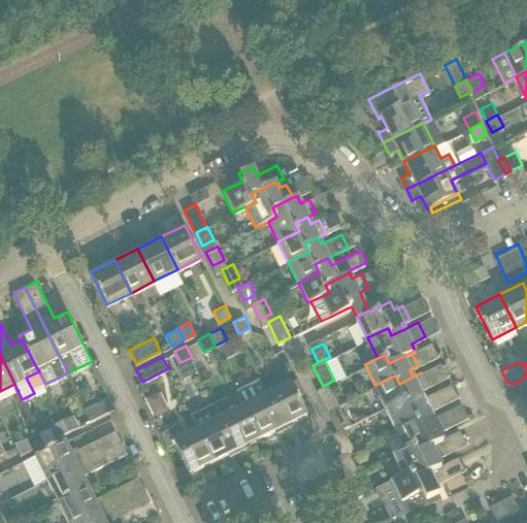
[(375,385),(386,405),(405,395),(409,403),(423,396),(420,390),(427,386),(421,372),(399,384),(395,376),(375,385)]
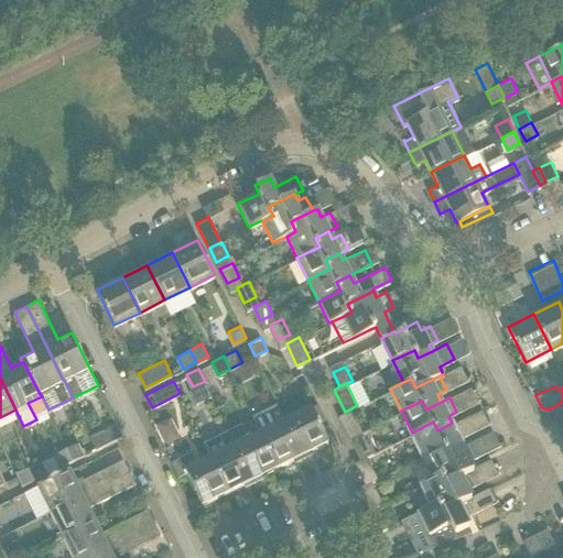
[(252,414),(260,429),(278,465),(303,451),(285,417),(278,402),(252,414)]
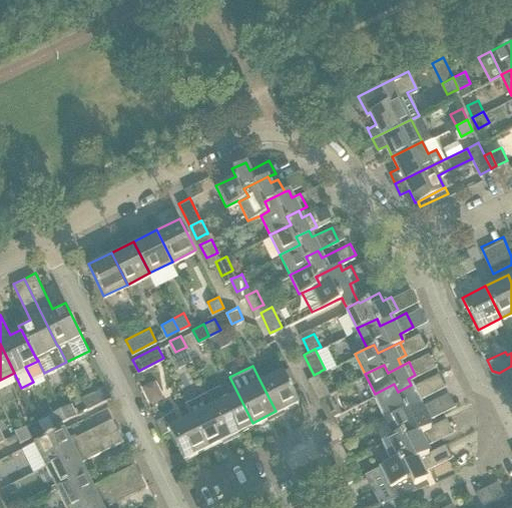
[(283,368),(260,380),(276,411),(299,400),(283,368)]
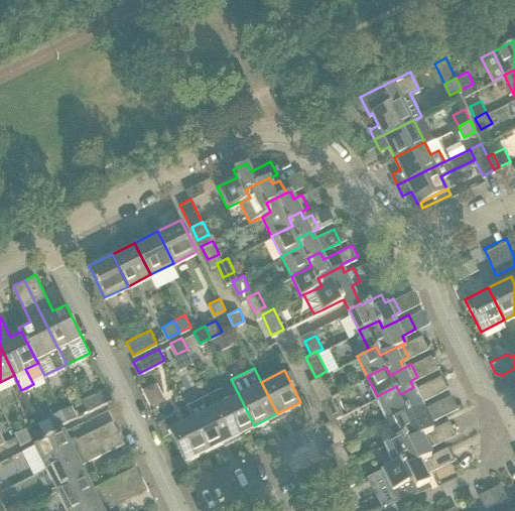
[(433,390),(452,386),(448,373),(430,378),(433,390)]
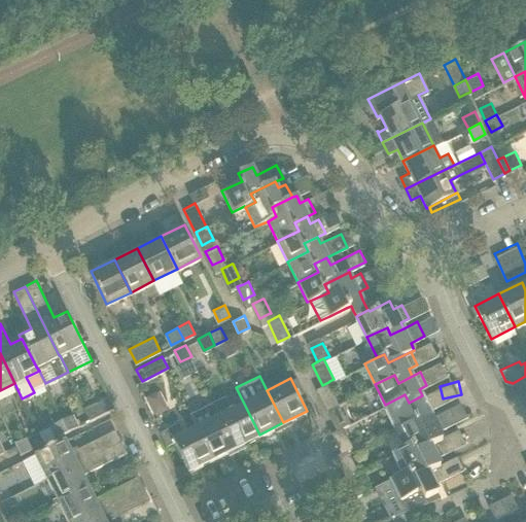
[(331,388),(320,394),(326,408),(339,403),(331,388)]
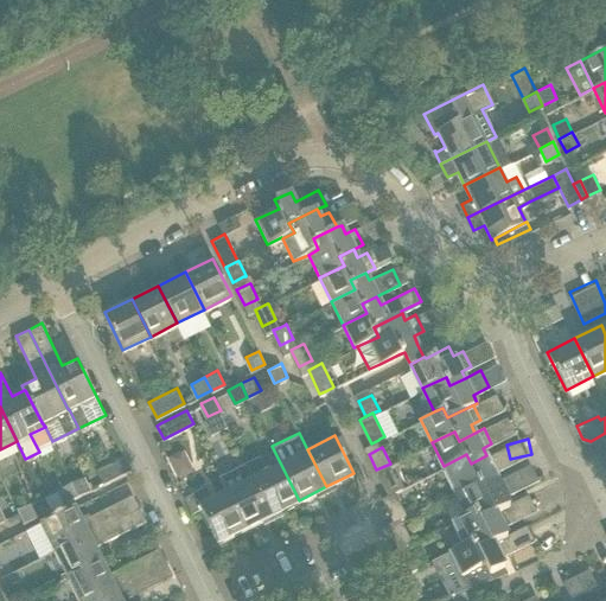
[(444,466),(455,490),(478,478),(482,487),(498,479),(493,471),(503,467),(496,452),(486,455),(471,464),(466,454),(444,466)]
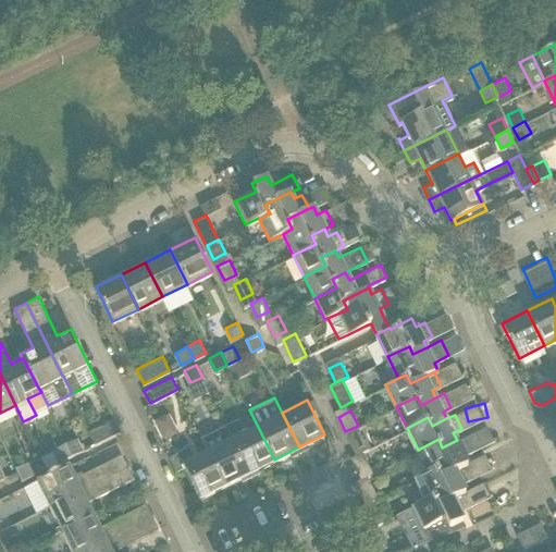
[(102,424),(100,425),(107,437),(109,436),(115,432),(120,430),(114,417),(102,424)]
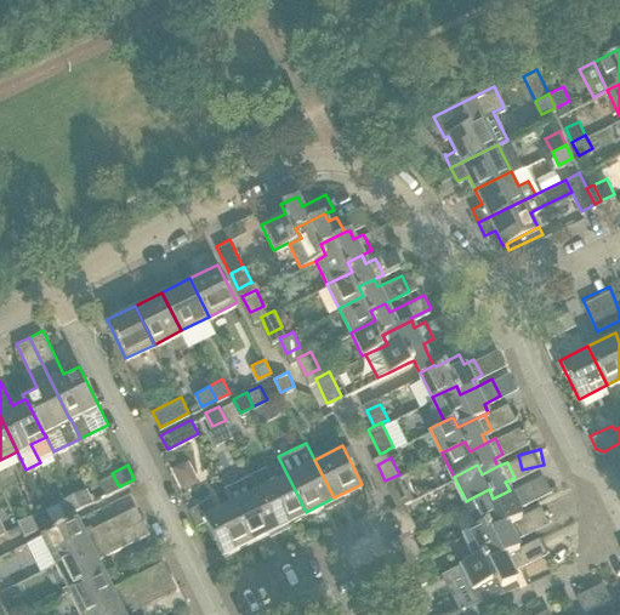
[(267,465),(252,472),(279,525),(306,512),(286,473),(274,479),(267,465)]
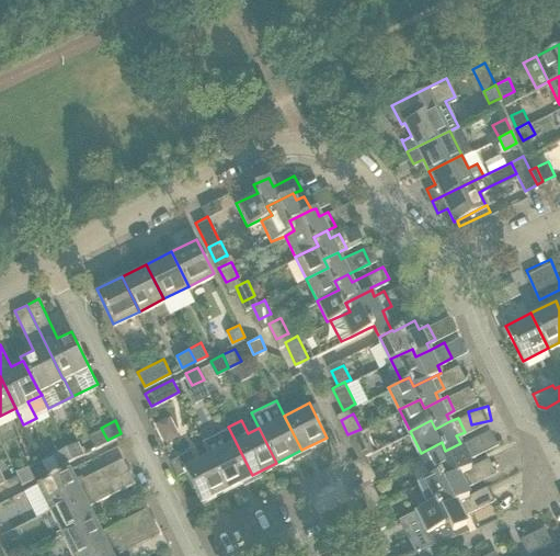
[(203,440),(209,453),(227,488),(252,475),(228,427),(203,440)]
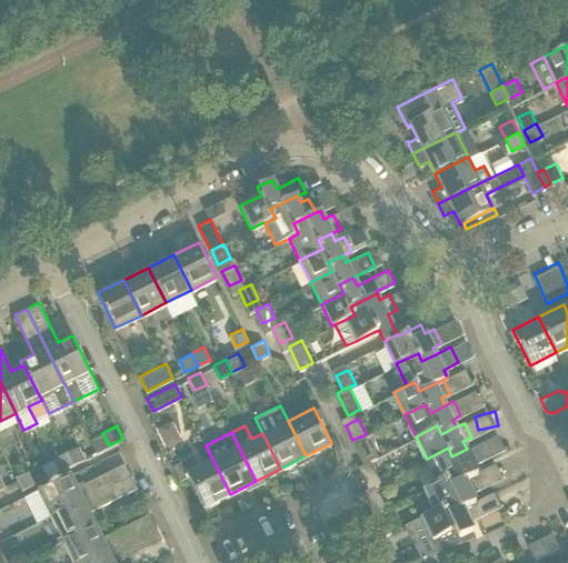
[(369,441),(357,448),(364,462),(370,459),(376,455),(369,441)]
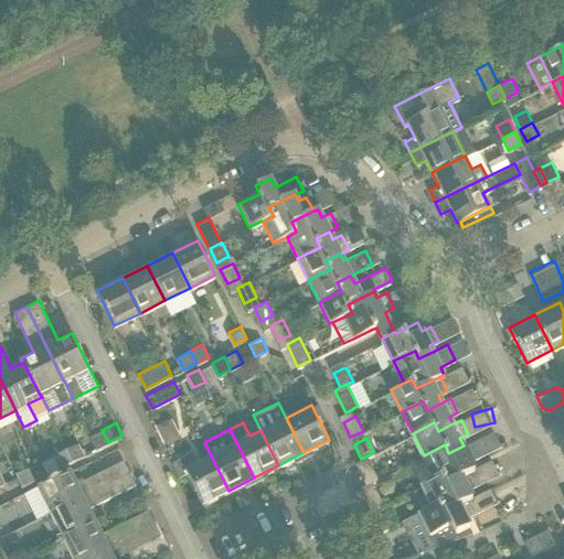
[(78,441),(65,448),(71,458),(72,460),(84,453),(78,441)]
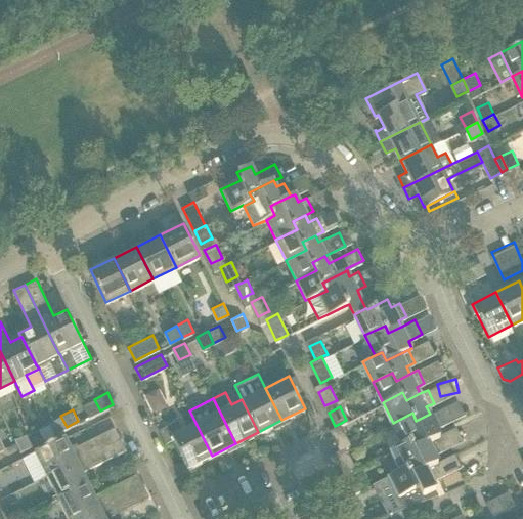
[(390,448),(391,449),(410,439),(415,448),(436,437),(440,435),(436,427),(444,423),(438,409),(430,414),(416,421),(412,413),(393,423),(402,442),(390,448)]
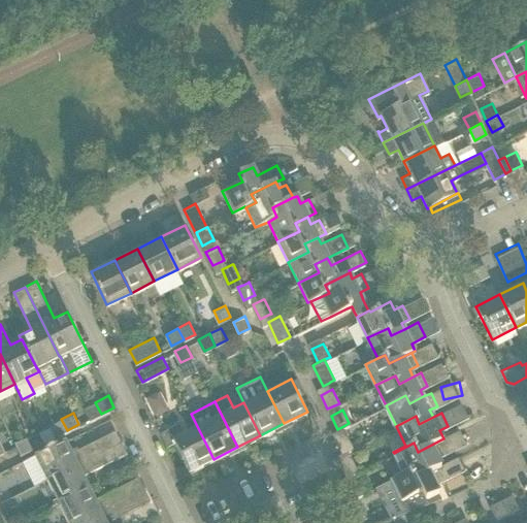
[(52,424),(51,424),(55,434),(56,435),(67,430),(66,428),(61,419),(52,424)]
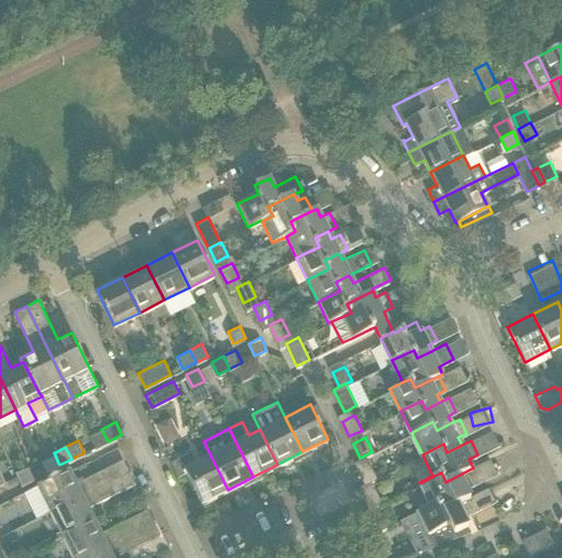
[(228,490),(210,455),(197,461),(191,449),(172,460),(179,474),(187,471),(202,502),(228,490)]
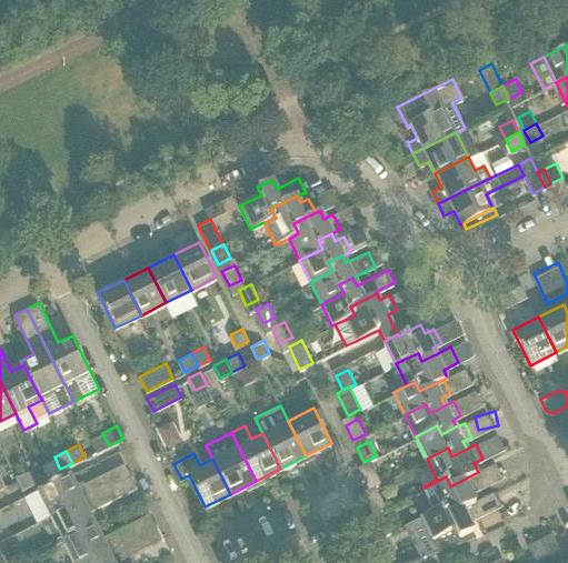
[(374,466),(361,472),(368,485),(368,486),(375,483),(376,483),(380,481),(374,466)]
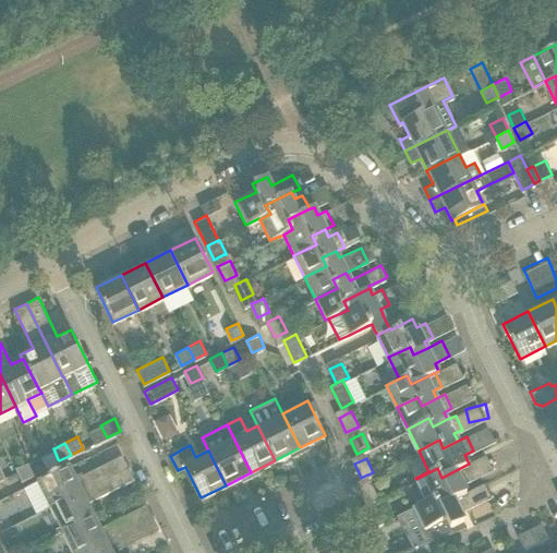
[(28,461),(16,467),(23,479),(34,472),(28,461)]
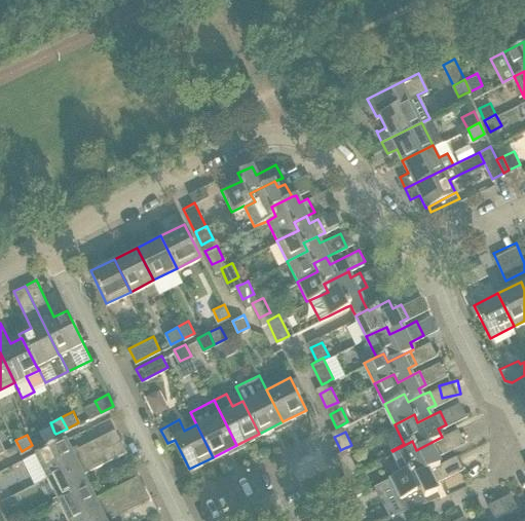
[(35,452),(23,458),(34,482),(47,476),(99,450),(94,439),(71,449),(65,438),(47,446),(35,452)]
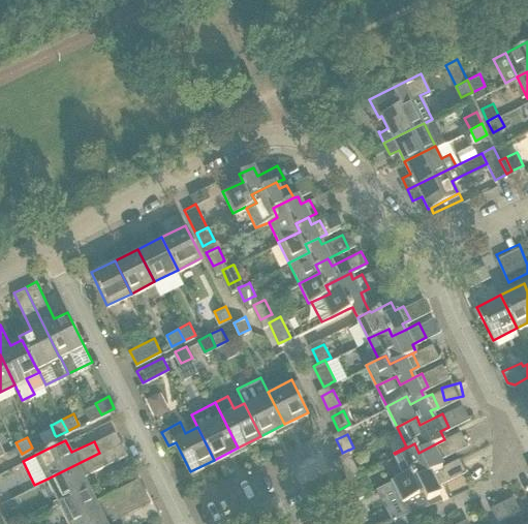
[(48,479),(59,502),(89,487),(83,473),(91,470),(91,471),(127,453),(127,452),(126,453),(121,442),(124,441),(124,440),(120,441),(120,442),(99,453),(48,479)]
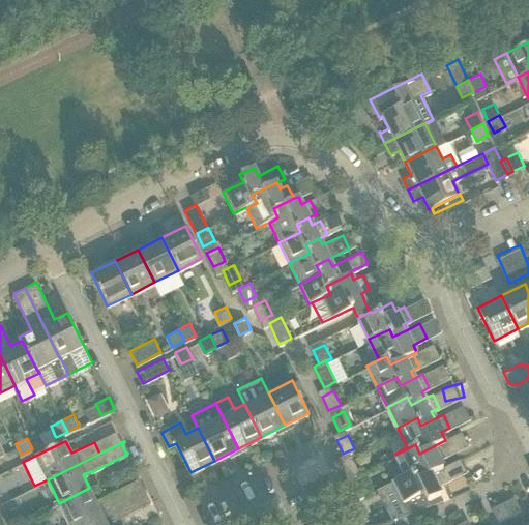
[(395,455),(405,474),(413,470),(417,479),(443,467),(442,466),(439,459),(447,455),(441,442),(419,454),(415,444),(395,455)]
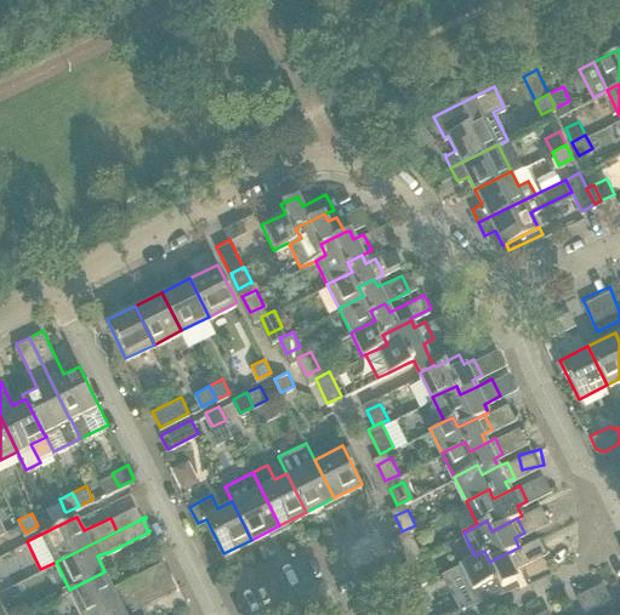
[(475,556),(460,563),(461,567),(472,588),(478,601),(479,601),(495,594),(504,591),(505,590),(502,585),(517,578),(512,569),(522,564),(546,551),(546,550),(549,548),(547,547),(545,548),(538,535),(518,546),(519,547),(489,562),(484,551),(475,556)]
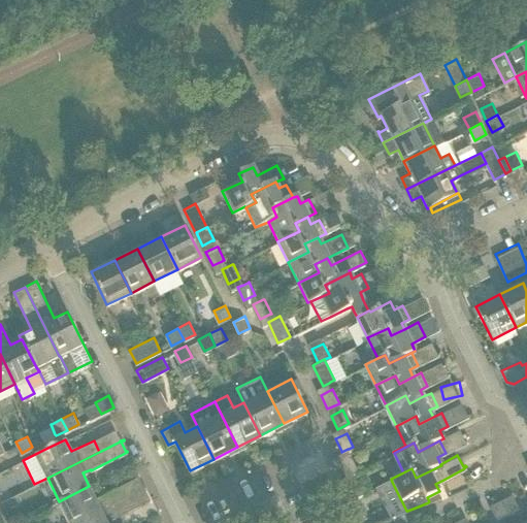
[(352,457),(340,462),(346,474),(347,475),(347,476),(352,472),(353,471),(358,469),(352,457)]
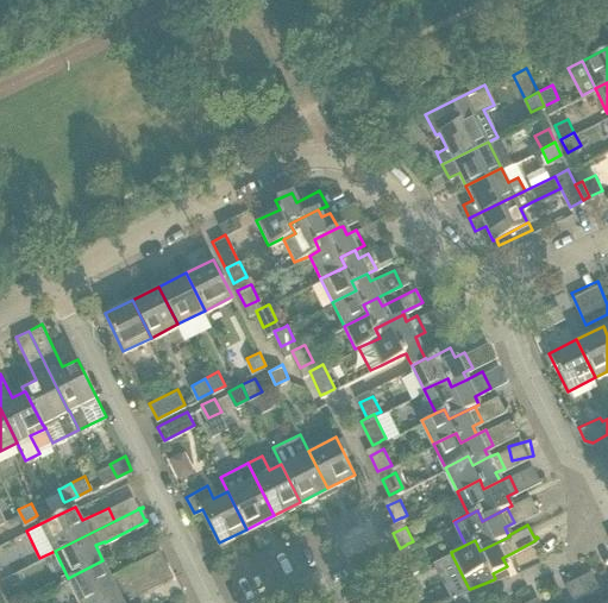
[(411,552),(397,559),(405,573),(405,575),(413,571),(418,569),(418,566),(411,552)]
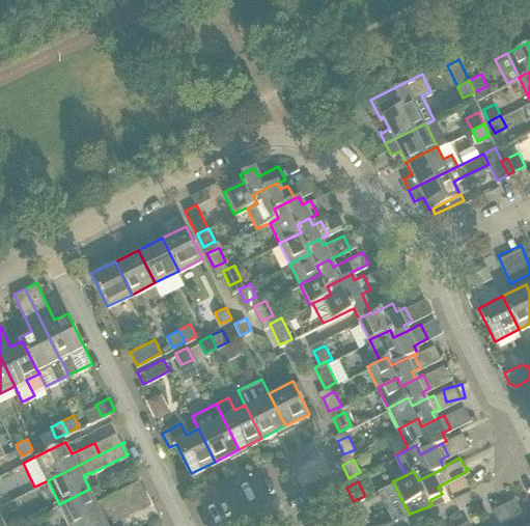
[(59,504),(70,525),(73,525),(123,501),(117,490),(104,497),(104,498),(95,502),(89,489),(59,504)]
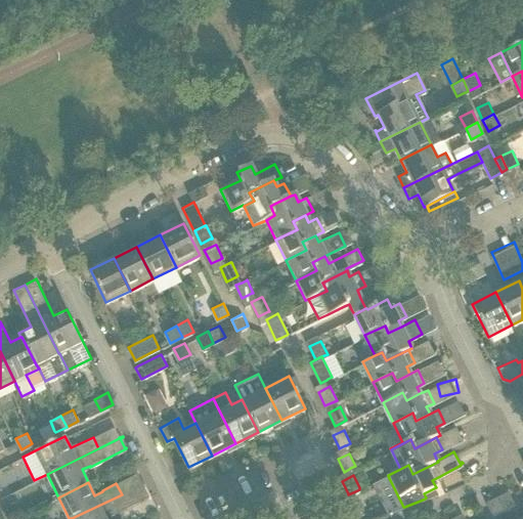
[(122,494),(72,518),(106,518),(105,517),(105,516),(149,494),(143,483),(122,494)]
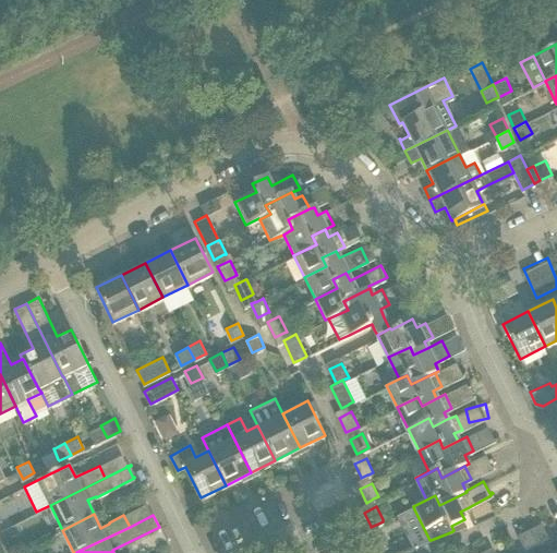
[(541,521),(530,527),(536,542),(548,536),(541,521)]
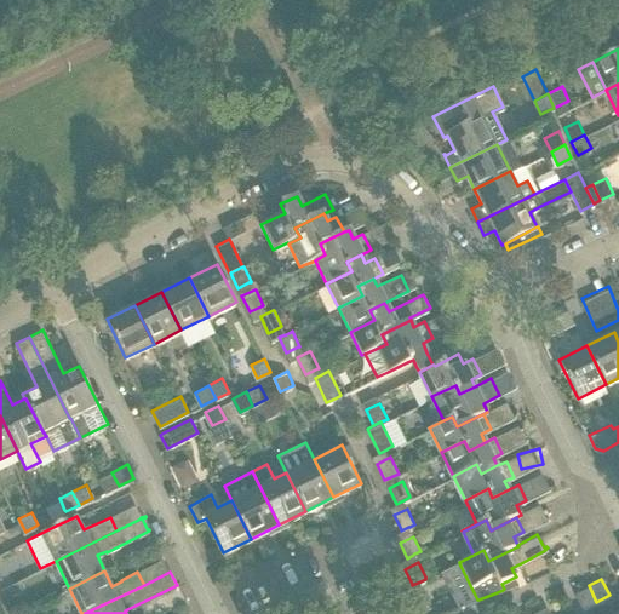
[(412,585),(406,589),(418,612),(424,609),(431,606),(420,581),(412,585)]
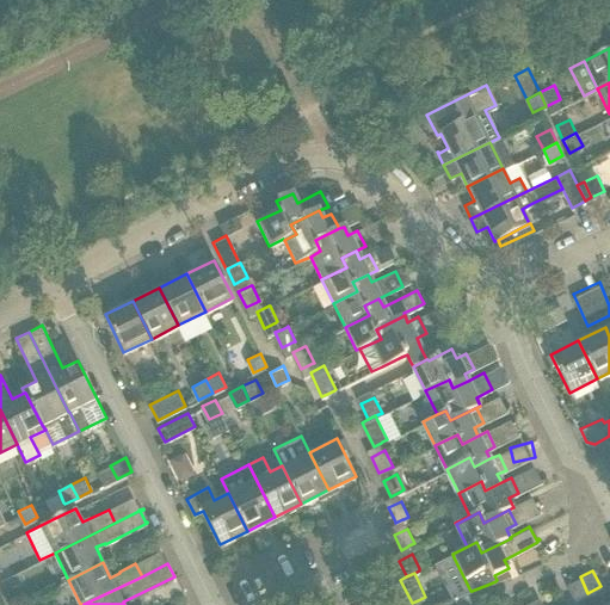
[(587,593),(580,576),(567,584),(574,599),(587,593)]
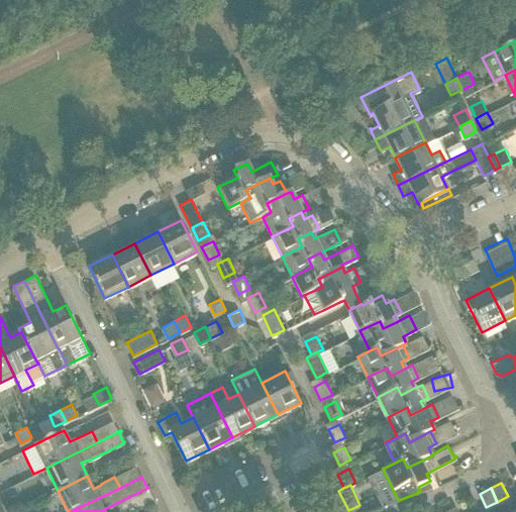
[(9,500),(8,500),(14,511),(16,511),(22,508),(16,496),(9,500)]
